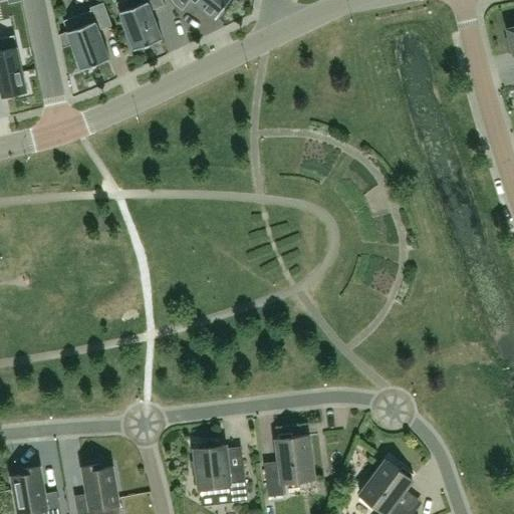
[(164,1),(163,0),(123,0),(116,3),(135,49),(163,39),(152,10),(165,5),(164,1)]
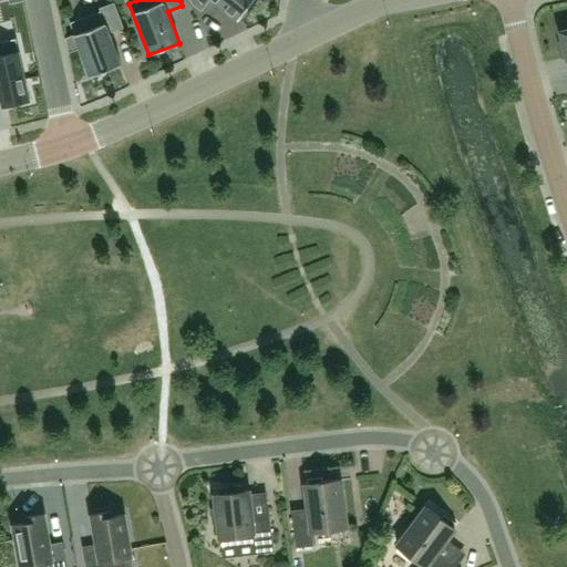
[(253,0),(189,0),(193,4),(202,11),(209,0),(213,0),(238,20),(253,0)]
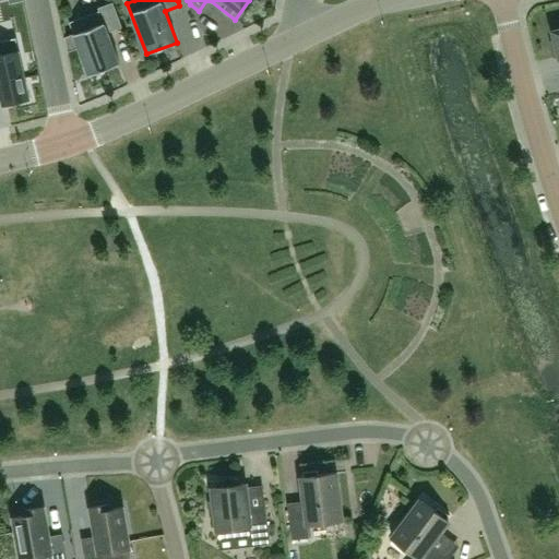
[(74,34),(64,37),(68,52),(79,48),(88,75),(120,64),(108,33),(122,27),(113,2),(98,8),(99,11),(70,22),(74,34)]
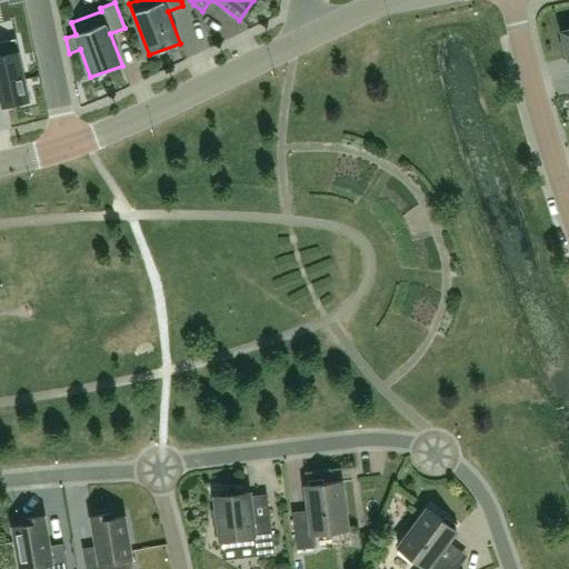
[(0,95),(1,101),(2,107),(30,101),(17,39),(0,42),(0,95)]
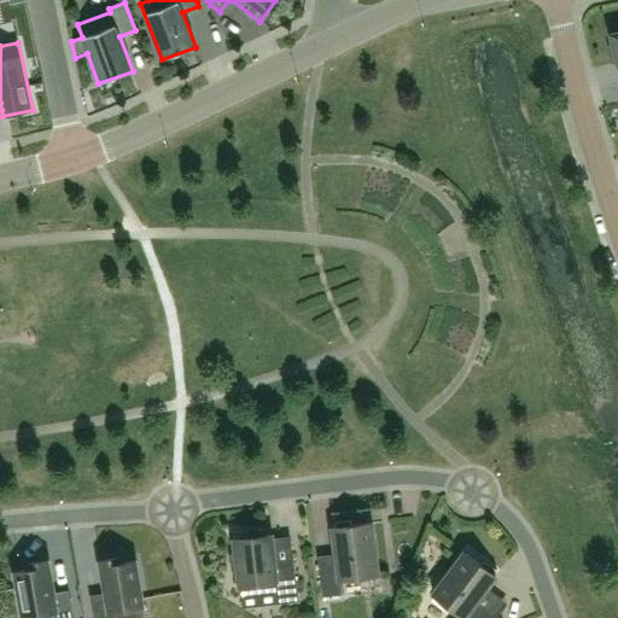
[(372,523),(353,525),(353,519),(334,522),(336,526),(333,528),(338,561),(319,564),(324,596),(343,595),(340,579),(378,575),(372,523)]
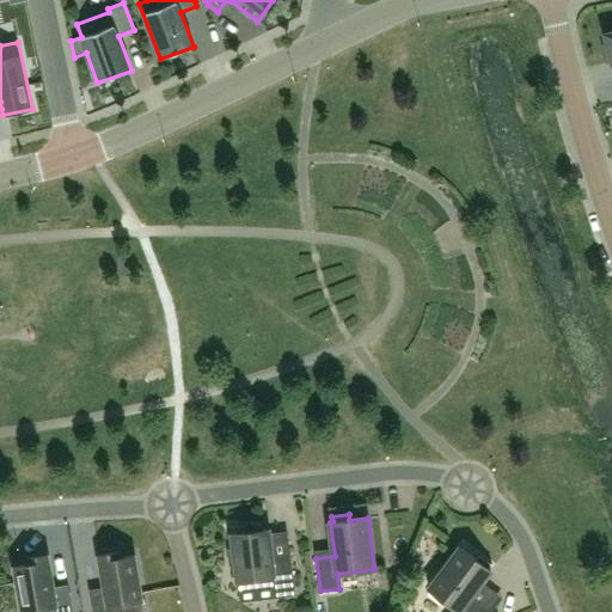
[(273,558),(269,530),(264,531),(264,527),(258,526),(252,525),(248,525),(242,527),(237,531),(238,533),(233,534),(234,549),(228,550),(231,565),(237,564),(239,591),(274,587),(275,598),(295,595),(292,556),(273,558)]
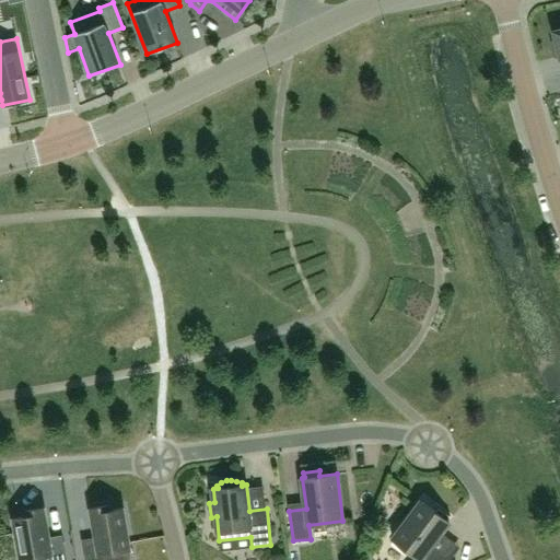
[(448,559),(444,557),(431,546),(450,522),(448,521),(451,516),(439,506),(435,511),(422,501),(393,539),(416,556),(412,559),(448,559)]
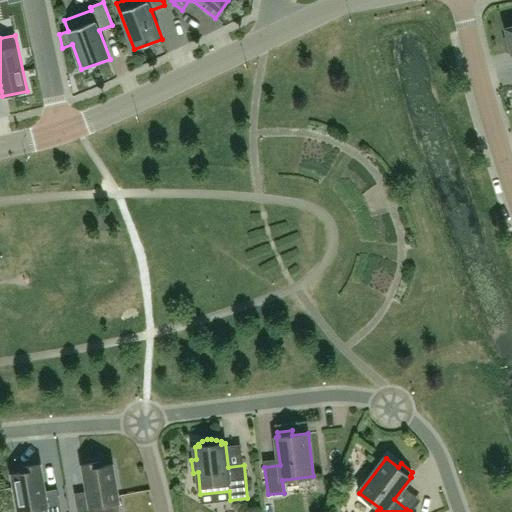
[(100,462),(84,465),(89,497),(76,500),(77,511),(116,511),(120,511),(112,465),(101,466),(100,462)]
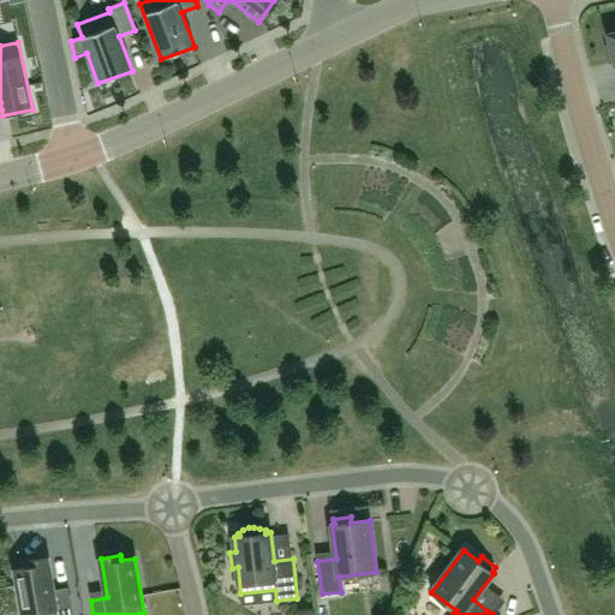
[(54,597),(48,557),(28,561),(29,567),(16,569),(23,614),(73,614),(71,595),(54,597)]
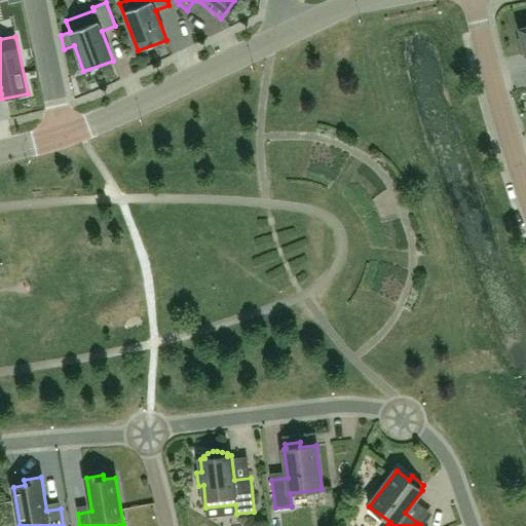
All buildings are outlined.
